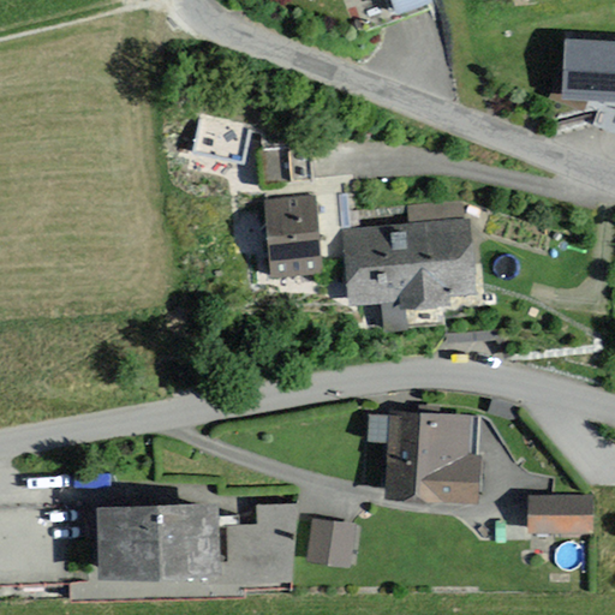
[(430,0),(388,0),(393,13),(430,0)]
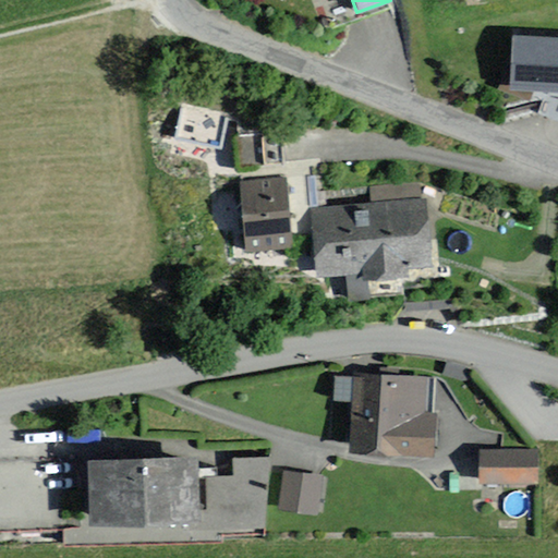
[(557,38),(516,35),(511,87),(557,91),(557,38)]
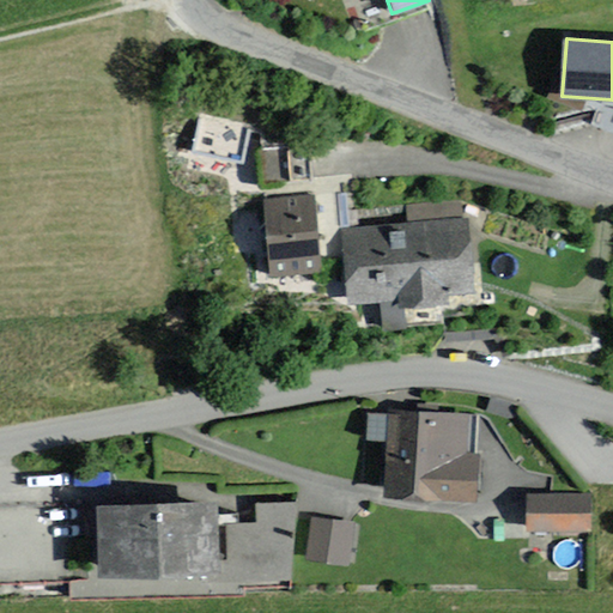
[(207,119),(201,150),(246,159),(253,128),(207,119)]
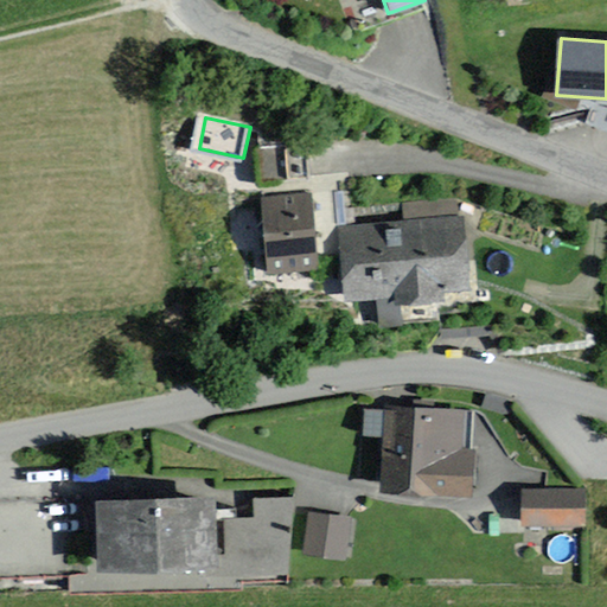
[(259,147),(261,180),(307,177),(305,144),(259,147)]
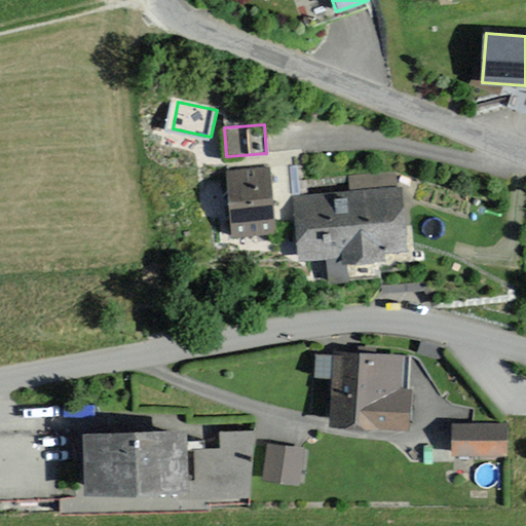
[(275,224),(270,160),(225,164),(230,227),(275,224)]
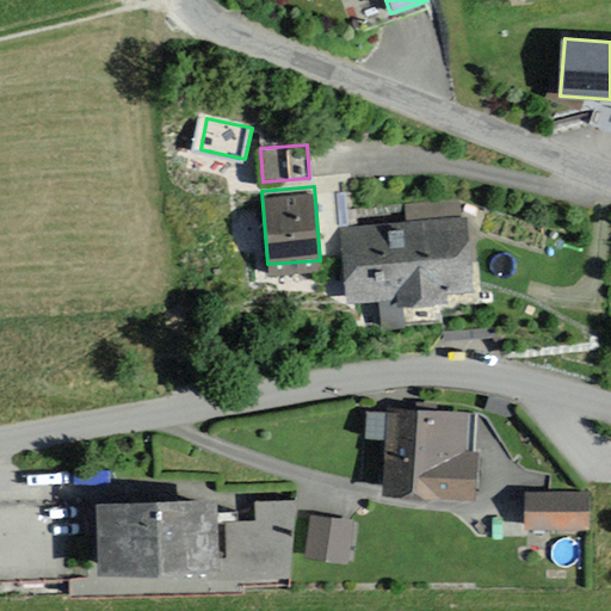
[(473,289),(468,215),(341,224),(347,302),(394,298),(394,304),(438,302),(437,291),(473,289)]
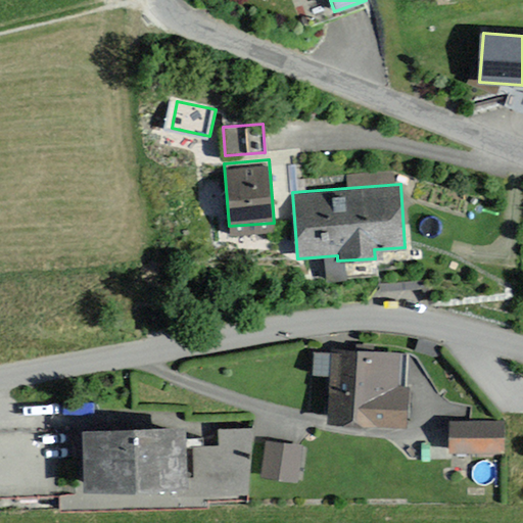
[(406,355),(335,349),(334,363),(314,361),(312,376),(331,378),(327,425),(407,433),(412,385),(402,384),(406,355)]
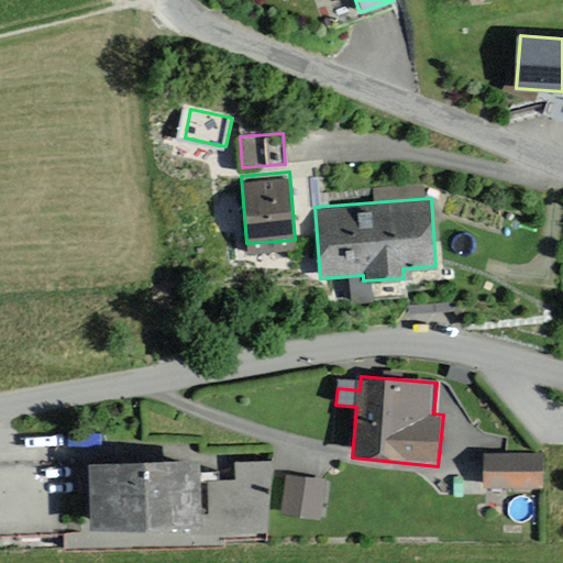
[(544,457),(488,457),(488,492),(544,493),(544,457)]
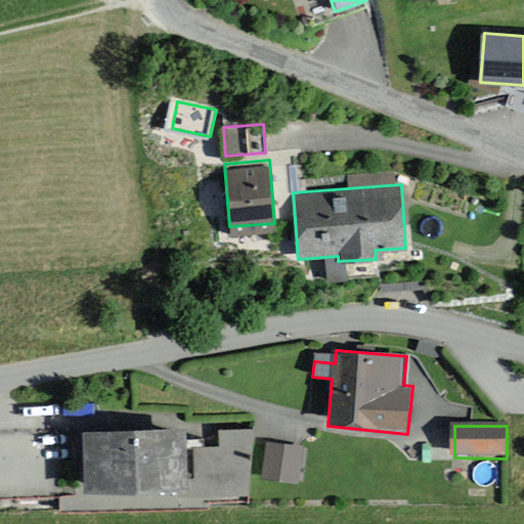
[(181,428),(80,428),(81,490),(182,489),(182,480),(181,428)]
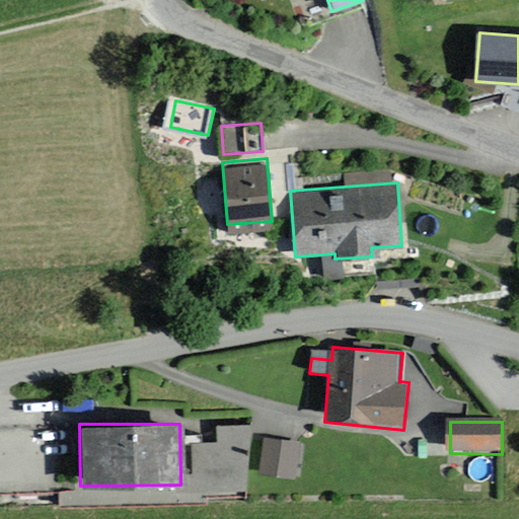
[(242,493),(251,425),(217,426),(217,441),(191,441),(192,475),(180,475),(180,485),(179,493),(242,493)]
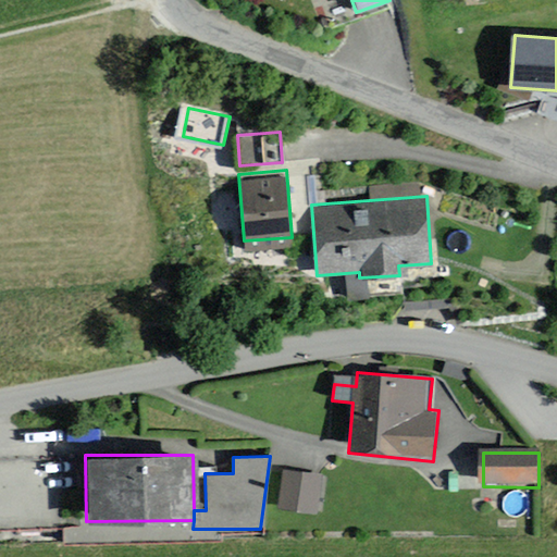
[(326,475),(291,469),(285,507),(320,514),(326,475)]
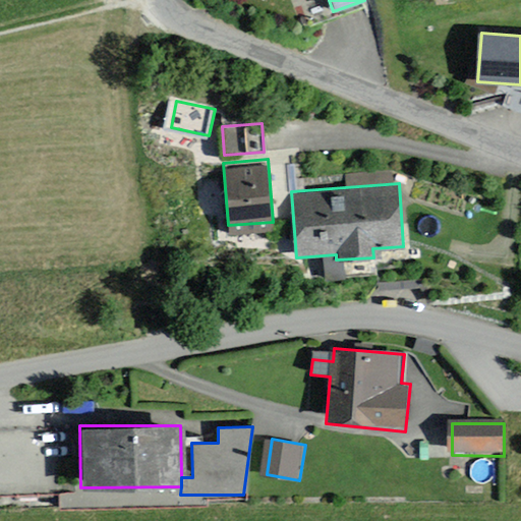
All buildings are outlined.
